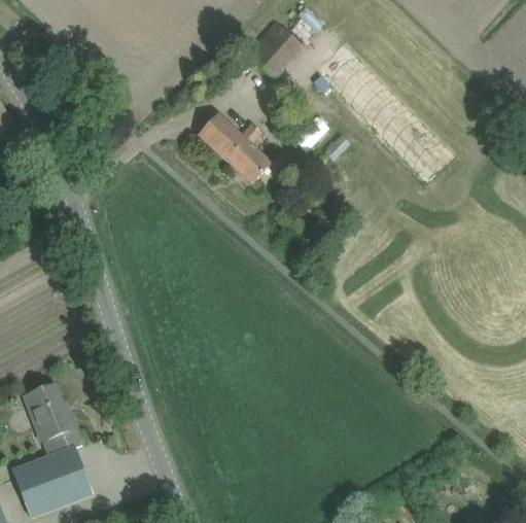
[(246,54),(274,78),(303,45),(275,21),(246,54)]
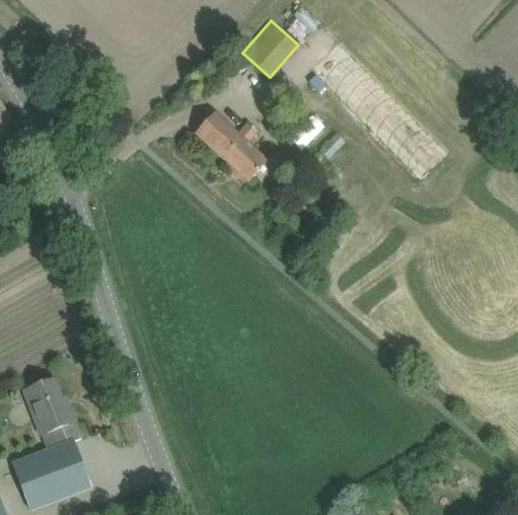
[(310,67),(421,179),(447,153),(337,41),(310,67)]
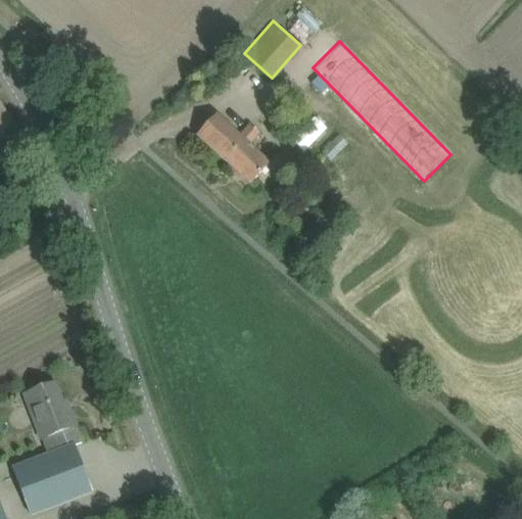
[(0,139),(17,130),(0,103),(0,139)]
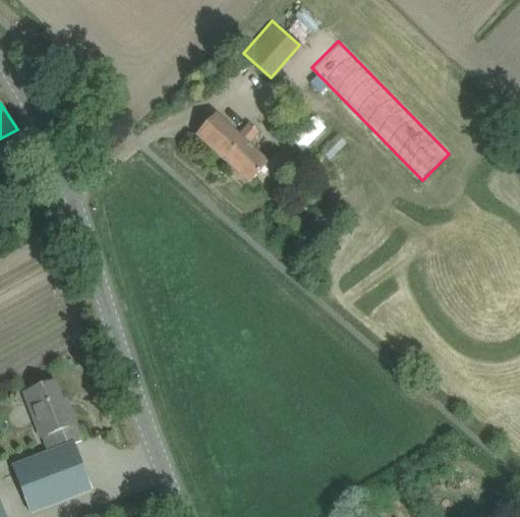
[(195,132),(248,182),(268,161),(247,141),(257,129),(249,121),(238,132),(215,111),(195,132)]
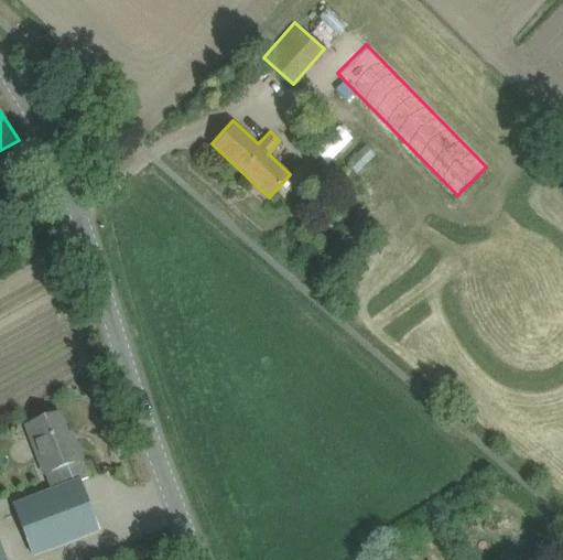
[(355,171),(374,153),(364,143),(345,161),(355,171)]
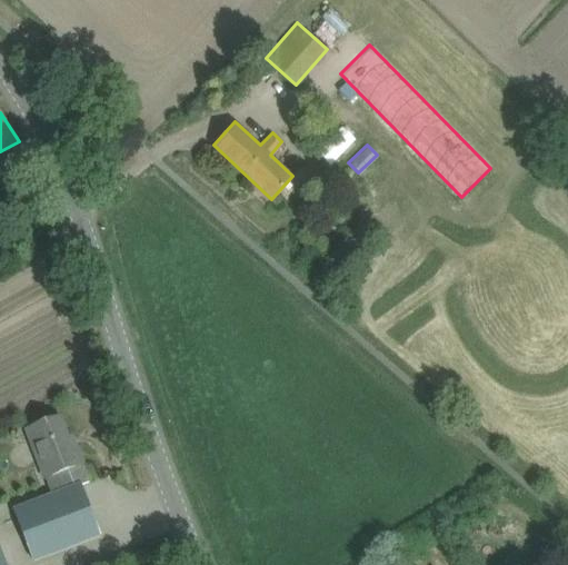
[(13,506),(32,558),(99,533),(80,482),(88,479),(81,462),(75,443),(70,445),(59,415),(26,427),(51,492),(13,506)]
